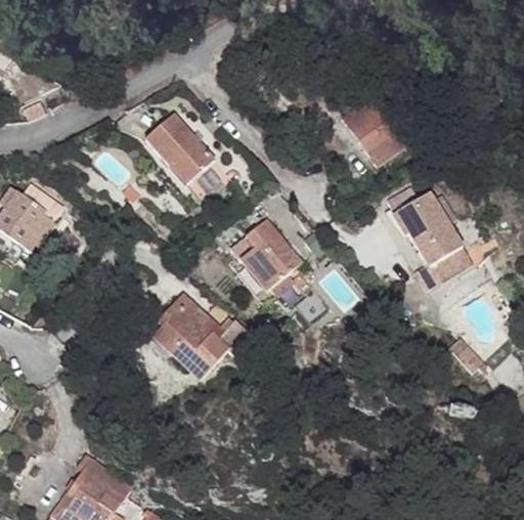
[(406,142),(368,89),(360,94),(364,100),(358,104),(342,117),(377,164),(406,142)]
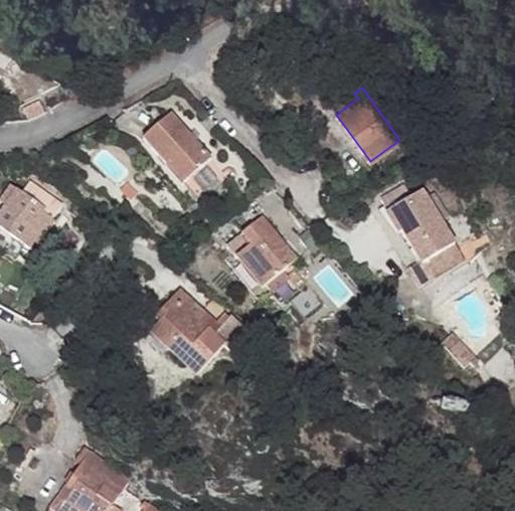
[(348,98),(352,103),(358,99),(354,93),(348,98)]
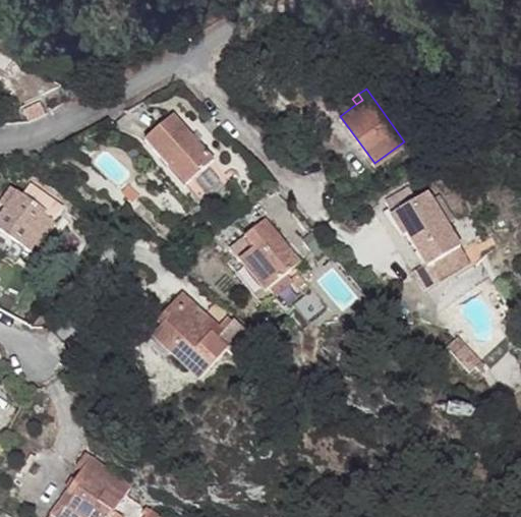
[(213,159),(172,113),(145,137),(185,183),(213,159)]
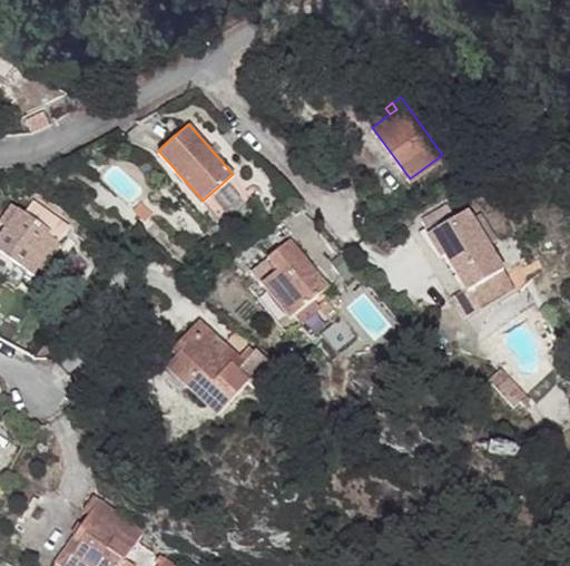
[(50,227),(11,202),(5,212),(12,216),(6,224),(0,232),(0,249),(37,274),(60,241),(47,232),(50,227)]
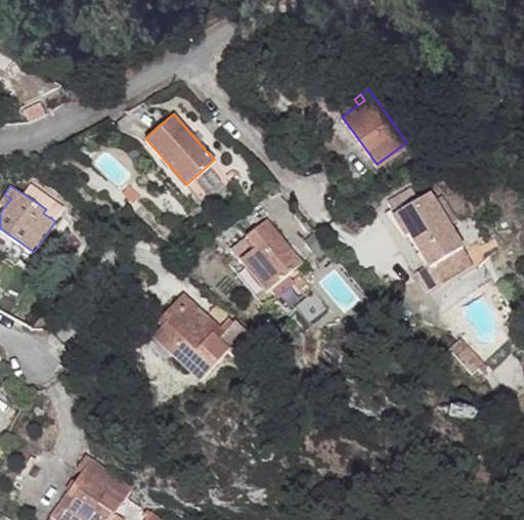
[(430,265),(433,263),(463,244),(449,224),(432,196),(428,189),(392,213),(406,234),(408,232),(430,265)]
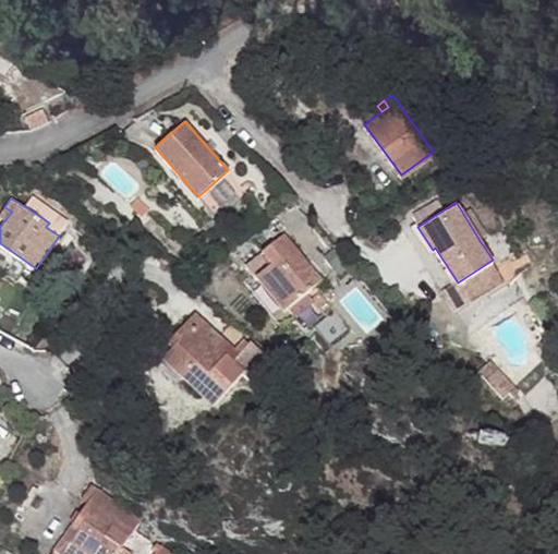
[(472,202),(460,208),(478,239),(489,231),(472,202)]
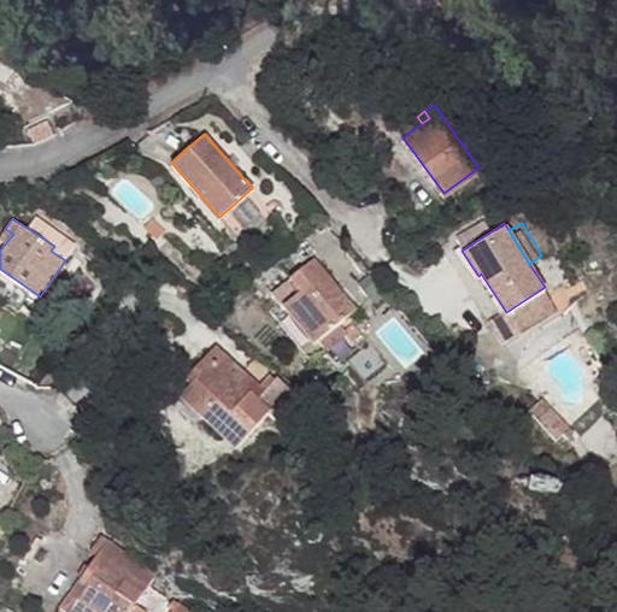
[(13,234),(5,229),(0,235),(0,237),(6,242),(13,234)]
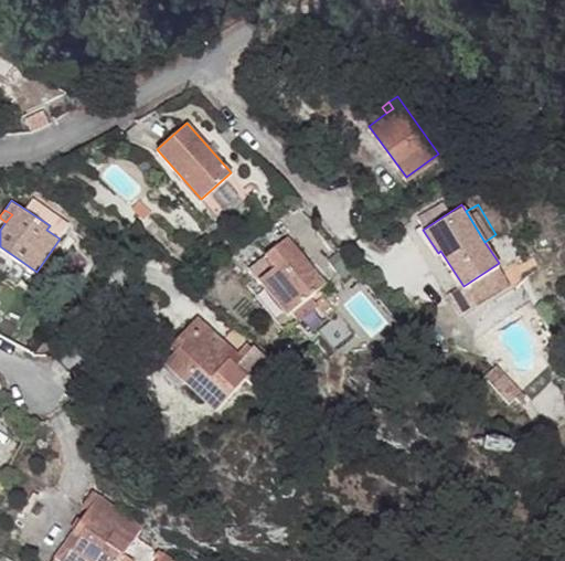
[(275,266),(259,279),(288,313),(306,297),(326,279),(287,236),(266,256),(275,266)]
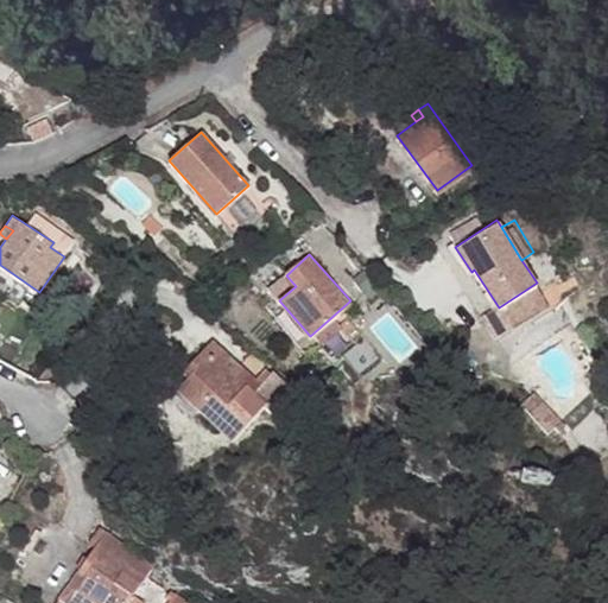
[(549,302),(537,283),(502,305),(514,323),(549,302)]
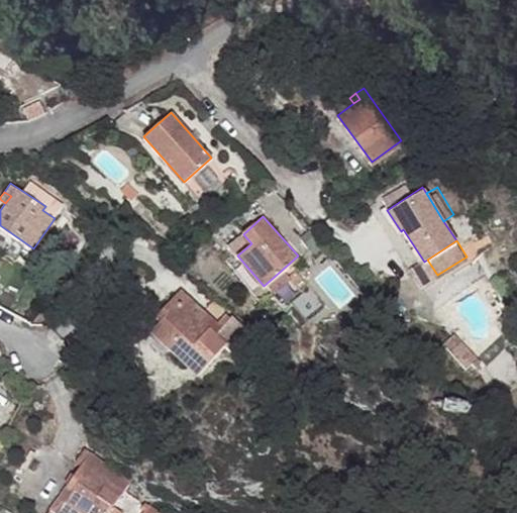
[(286,277),(280,272),(264,286),(269,292),(286,277)]
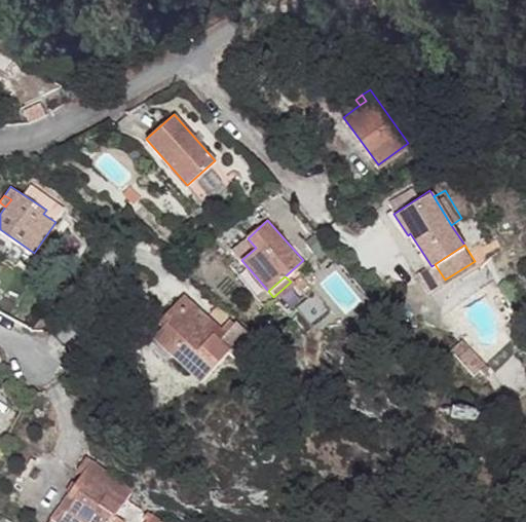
[(235,318),(226,329),(219,337),(203,325),(211,315),(183,291),(164,312),(168,317),(162,325),(153,335),(171,350),(202,378),(229,346),(245,360),(261,339),(235,318)]
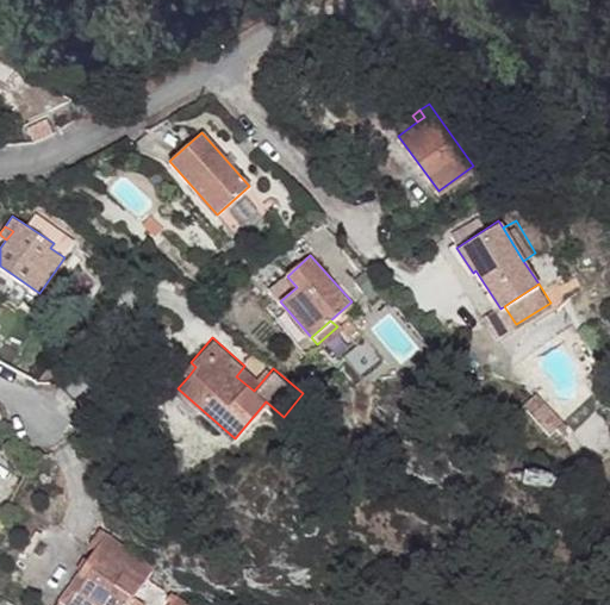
[(195,367),(191,362),(182,372),(188,376),(195,367)]
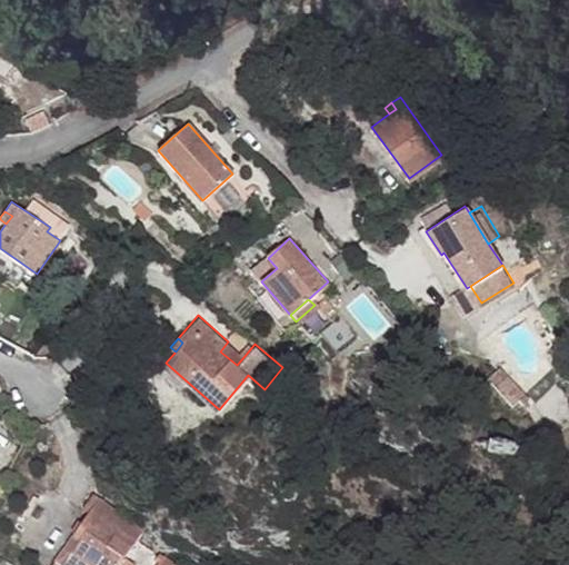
[(245,356),(228,342),(220,352),(237,365),(245,356)]
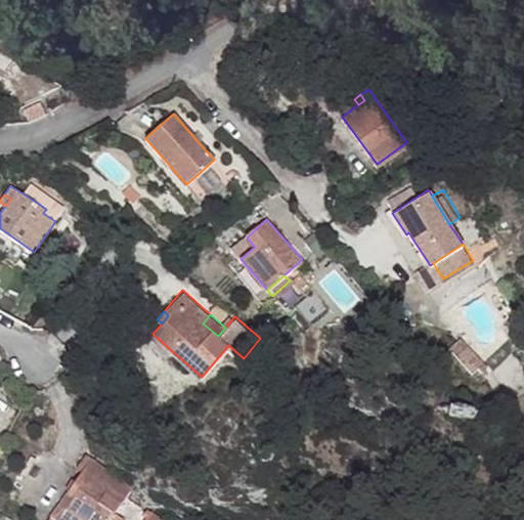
[(170,349),(153,334),(147,340),(165,355),(170,349)]
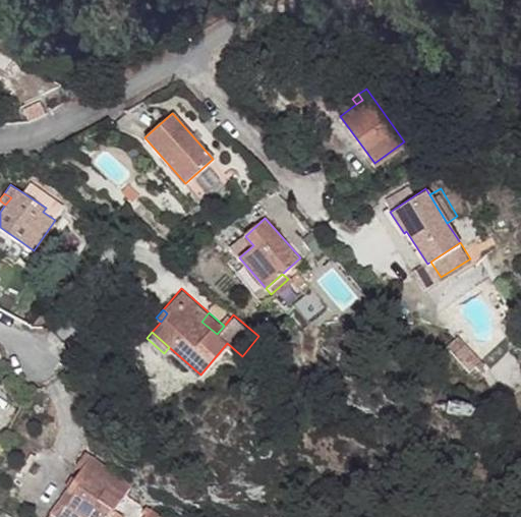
[(447,344),(454,351),(463,342),(456,334),(447,344)]
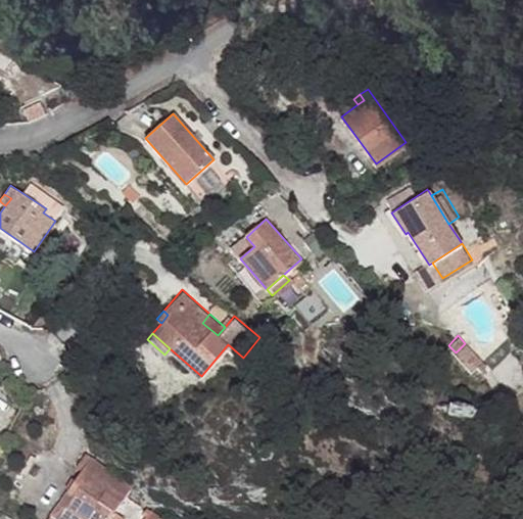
[(471,368),(476,363),(480,359),(465,343),(456,352),(471,368)]
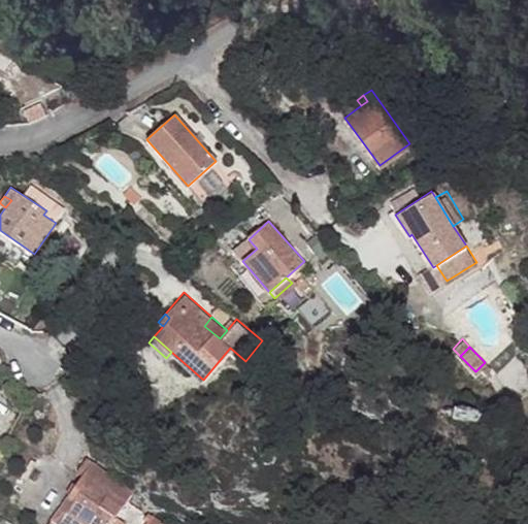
[(490,367),(485,362),(481,366),(486,371),(490,367)]
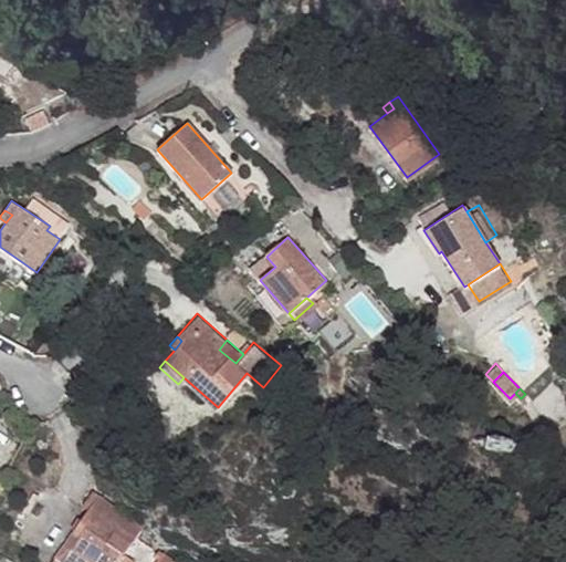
[(81,519),(55,555),(65,561),(90,561),(93,559),(97,561),(130,561),(135,557),(124,550),(144,521),(98,491),(81,519)]
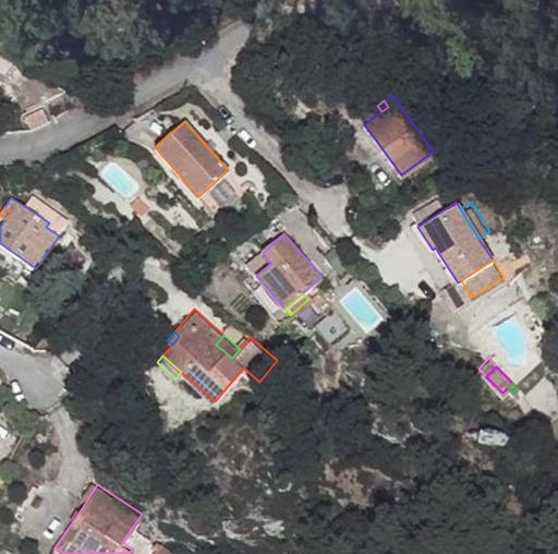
[(182,553),(160,539),(149,553),(182,553)]
